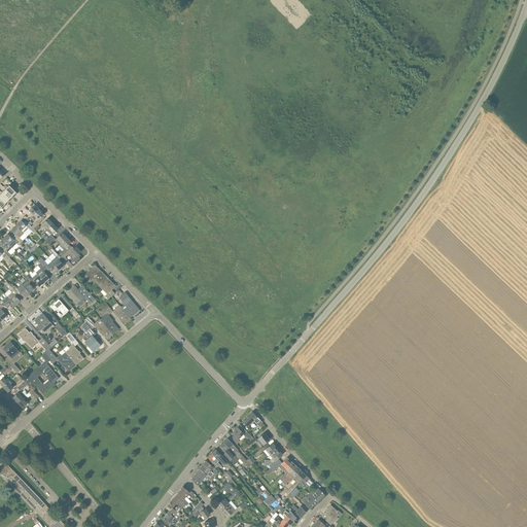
[(5,189),(12,197),(19,190),(11,183),(5,189)]
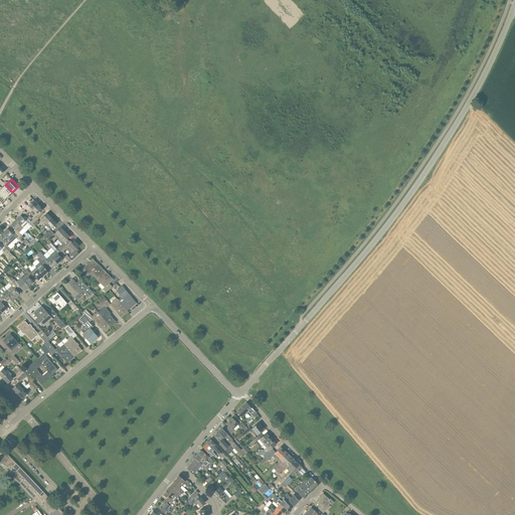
[(8,195),(12,192),(5,185),(1,188),(8,195)]
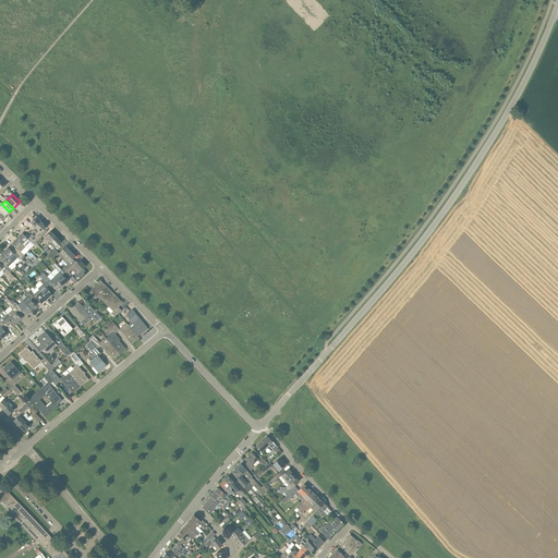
[(0,209),(5,216),(9,211),(1,204),(0,205),(0,209)]
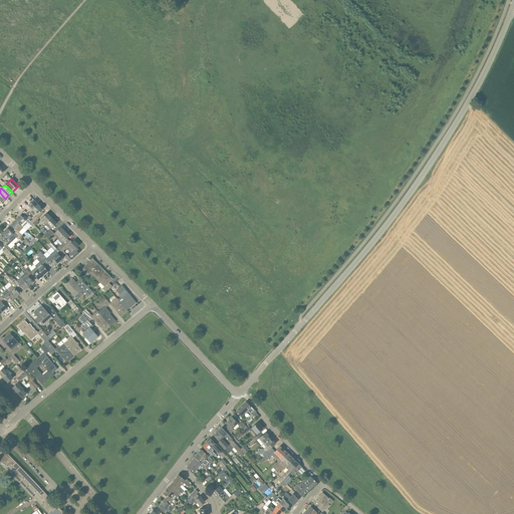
[(26,217),(31,212),(38,204),(34,200),(28,206),(30,208),(26,212),(24,210),(22,213),(24,216),(26,217)]
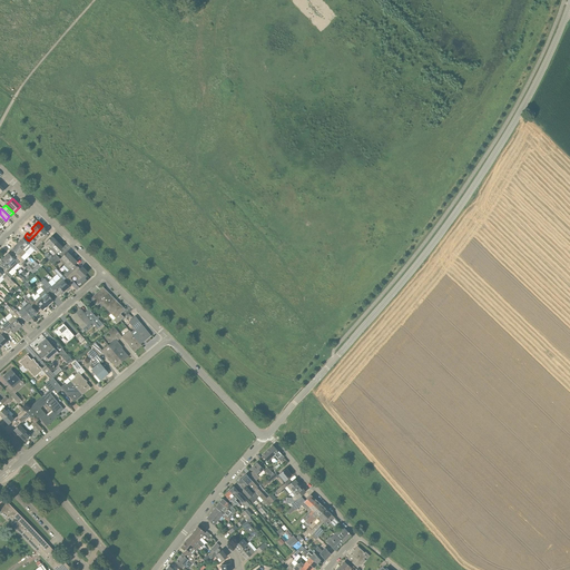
[(42,226),(35,235),(37,238),(39,236),(41,237),(48,232),(42,226)]
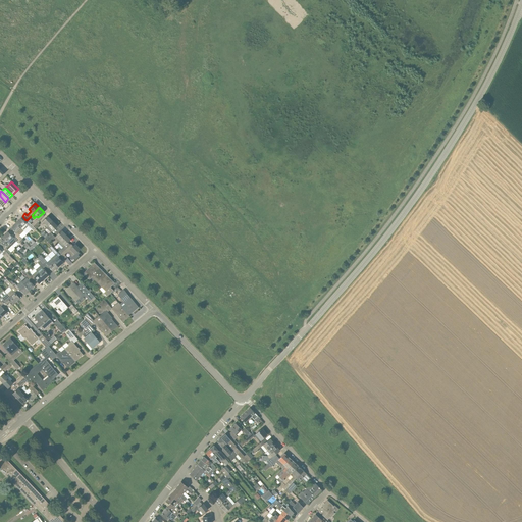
[(43,221),(47,226),(53,221),(48,216),(43,221)]
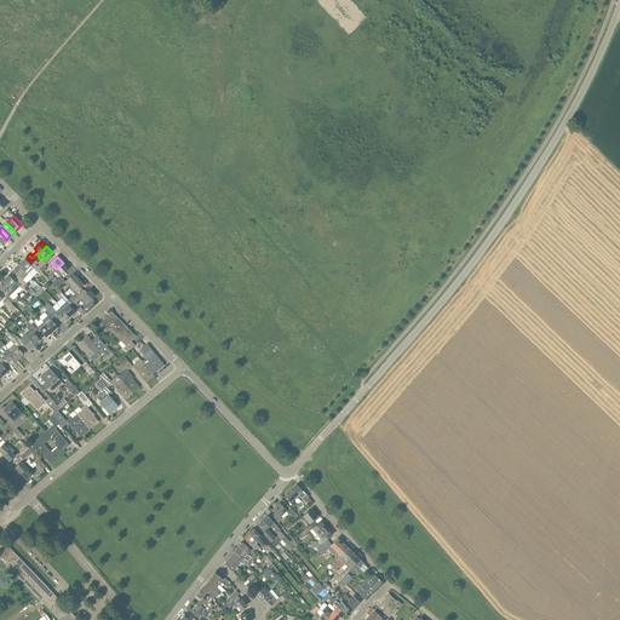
[(39,275),(42,271),(39,269),(36,267),(34,264),(32,262),(29,260),(28,262),(24,259),(19,265),(28,274),(34,269),(39,275)]
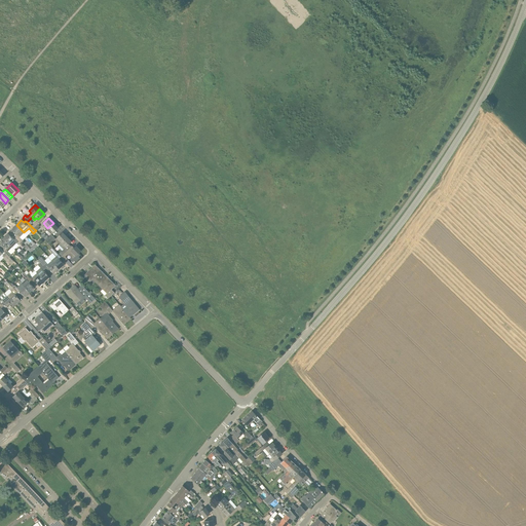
[(46,229),(51,234),(52,233),(58,228),(53,223),(47,228),(46,229)]
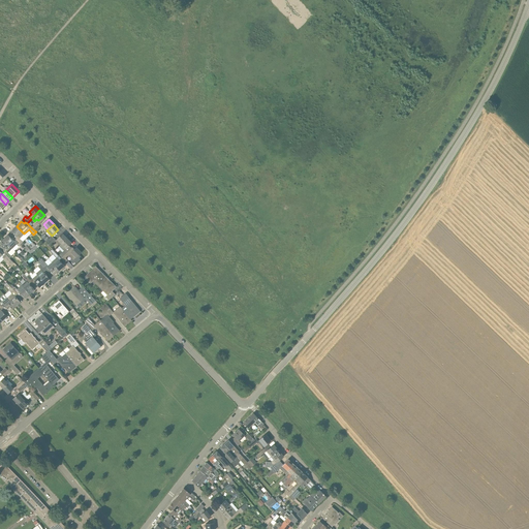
[(11,236),(21,244),(23,242),(20,239),(24,234),(17,226),(11,231),(13,234),(11,236)]
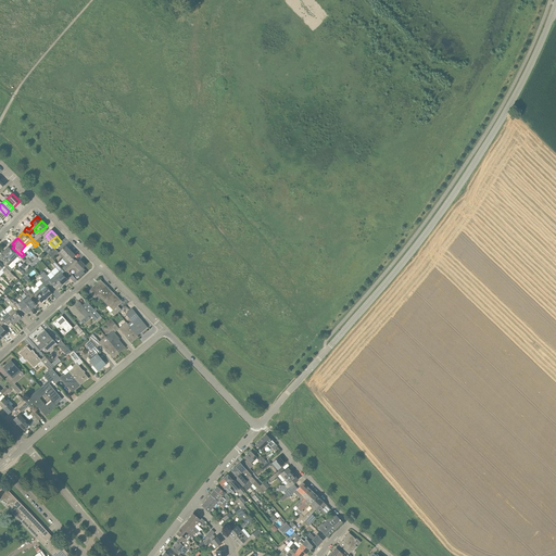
[(60,252),(59,252),(58,253),(63,258),(71,251),(66,245),(60,252)]
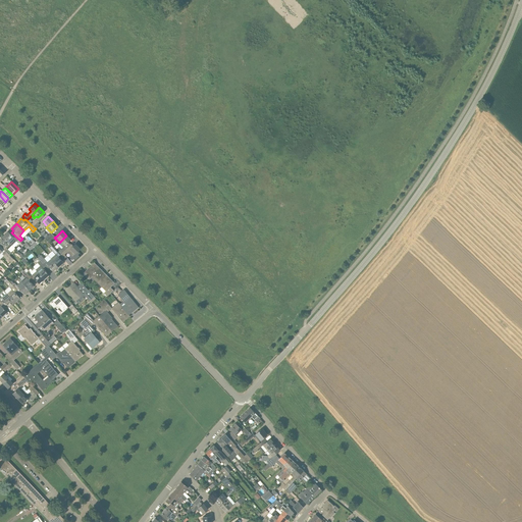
[(14,247),(20,241),(11,232),(9,233),(7,231),(3,237),(10,244),(13,247),(14,247)]
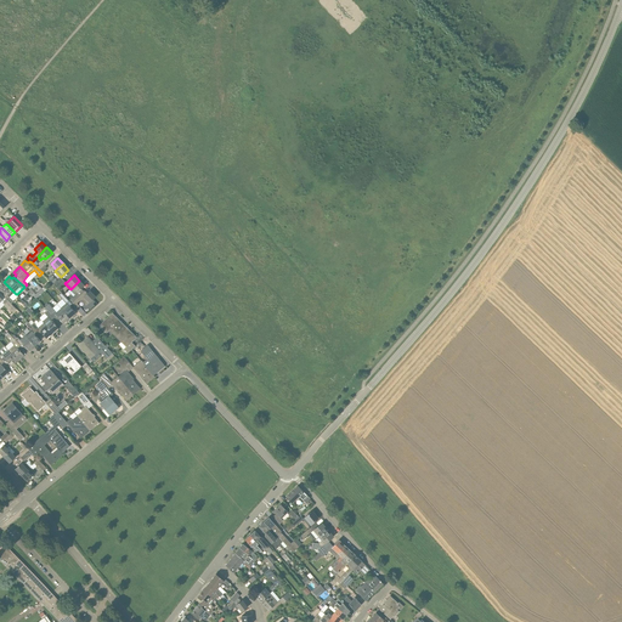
[(54,284),(56,287),(63,280),(61,277),(55,283),(54,284)]
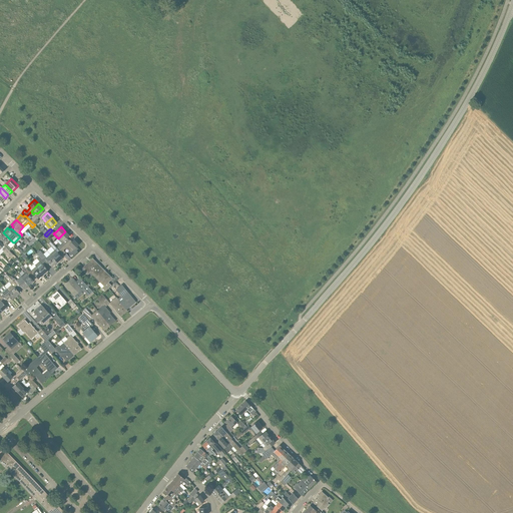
[(53,233),(54,232),(52,230),(46,236),(48,238),(53,233)]
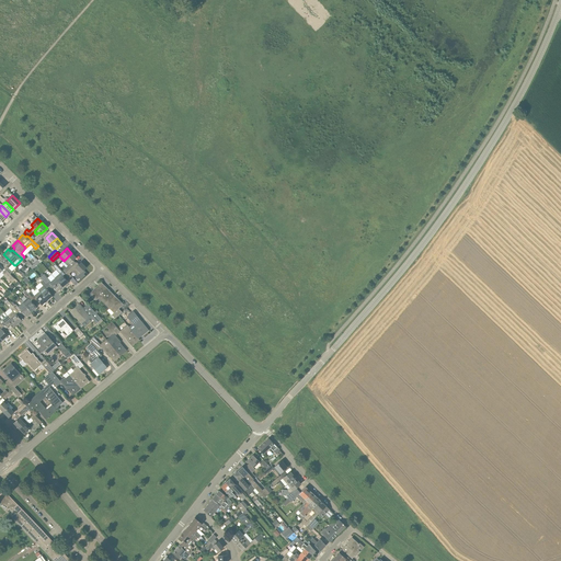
[(67,271),(72,266),(70,264),(76,258),(71,253),(64,261),(63,261),(67,266),(63,271),(64,273),(67,271)]
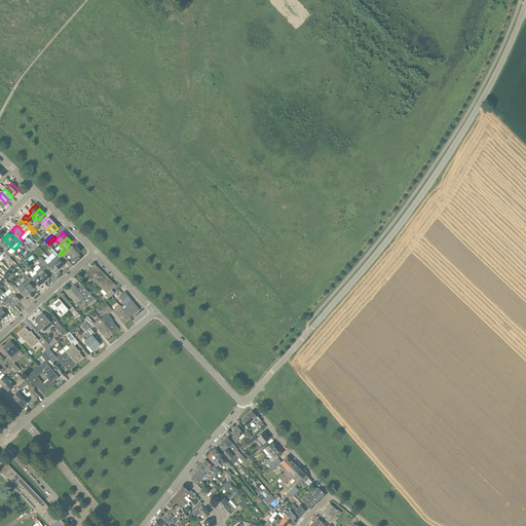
[(5,253),(9,257),(11,255),(7,251),(8,250),(7,249),(10,246),(3,238),(0,240),(0,243),(5,250),(3,251),(5,253)]
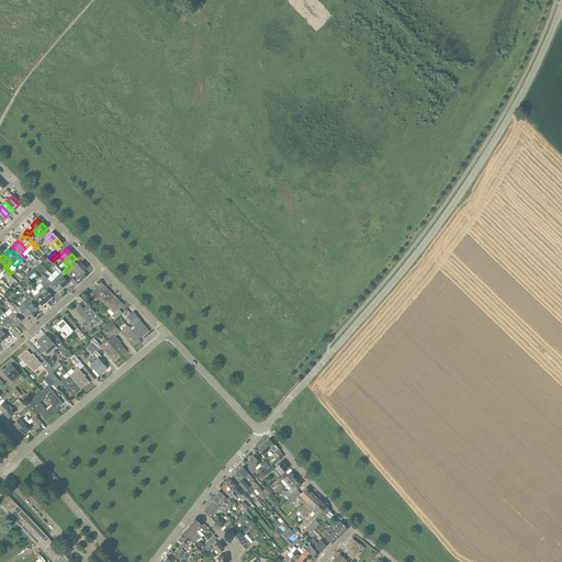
[(64,273),(66,276),(69,279),(71,277),(69,274),(74,271),(78,277),(86,268),(81,262),(78,265),(76,262),(72,267),(67,271),(64,273)]
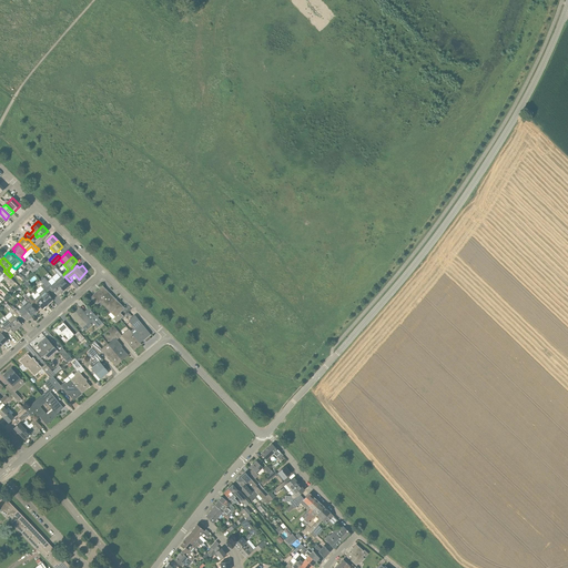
[(56,282),(63,291),(69,285),(64,281),(67,279),(64,276),(63,274),(56,267),(53,270),(60,277),(56,281),(56,282)]
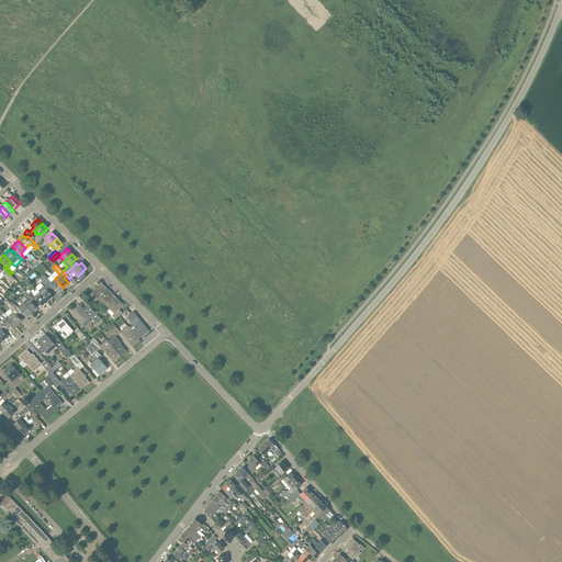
[(6,270),(2,273),(11,282),(14,280),(10,274),(6,270)]
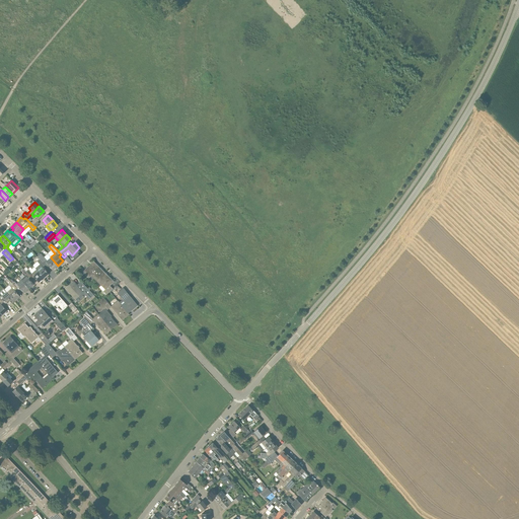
[(55,268),(58,266),(51,257),(47,261),(41,253),(38,256),(40,260),(44,264),(46,262),(48,265),(53,270),(54,271),(56,269),(55,268)]
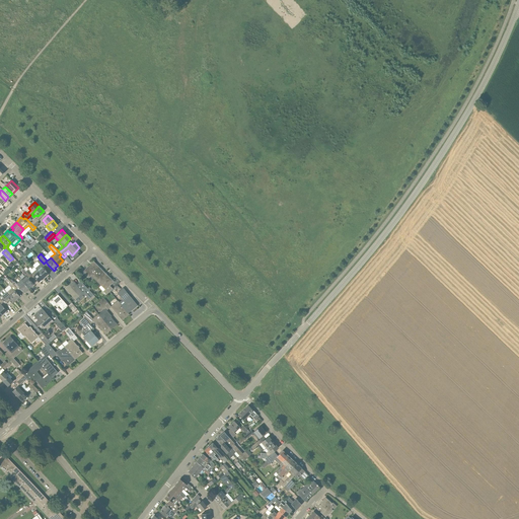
[(83,272),(89,278),(91,276),(105,290),(103,292),(106,295),(114,288),(109,285),(113,283),(103,275),(104,274),(93,262),(83,272)]
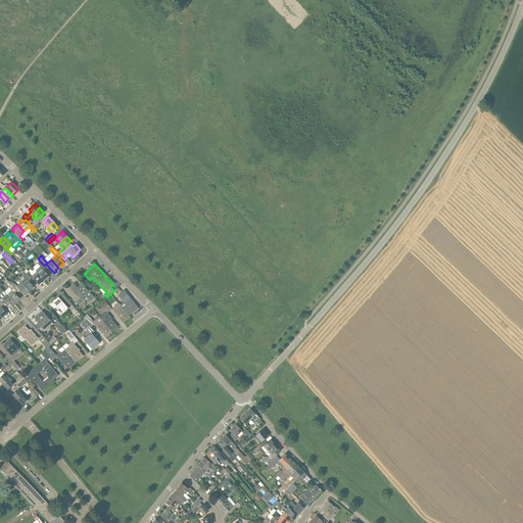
[(38,274),(44,280),(49,276),(43,270),(38,274)]
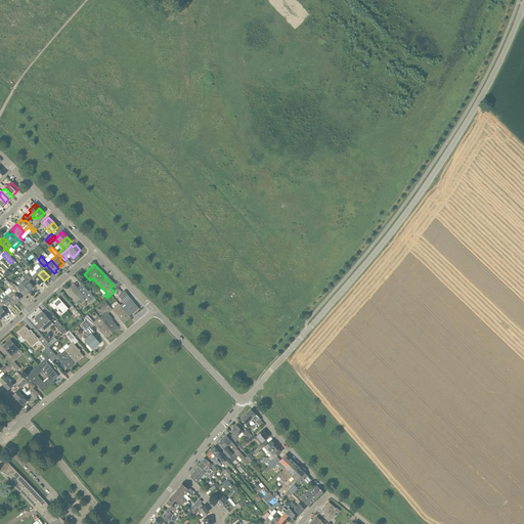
[(23,284),(29,291),(34,287),(28,280),(30,278),(24,271),(22,273),(27,279),(23,284)]
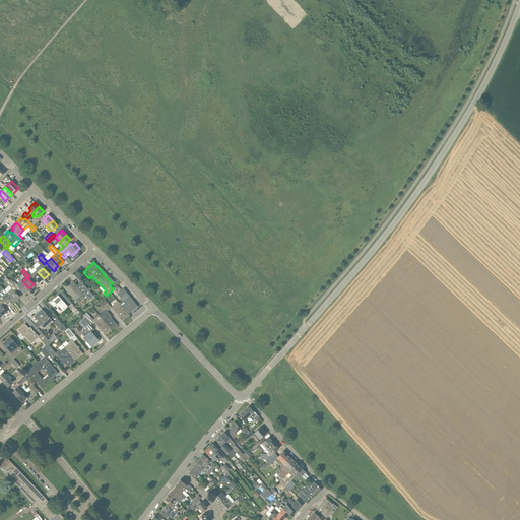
[(39,282),(44,278),(38,272),(34,276),(39,282)]
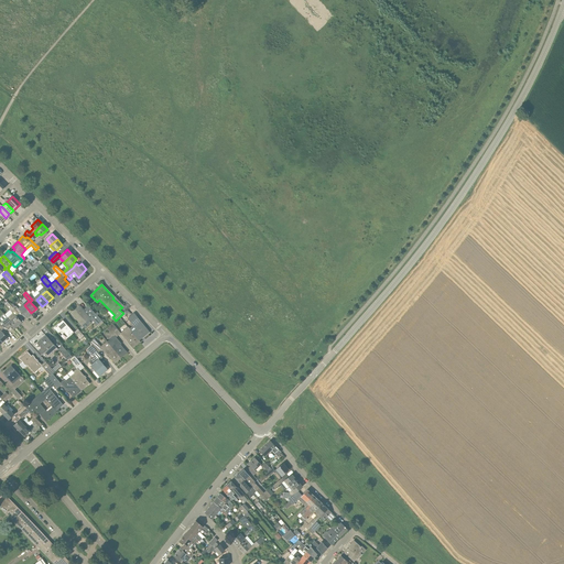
[(21,317),(11,305),(8,302),(6,305),(12,313),(8,317),(10,321),(15,327),(21,322),(19,320),(21,317)]
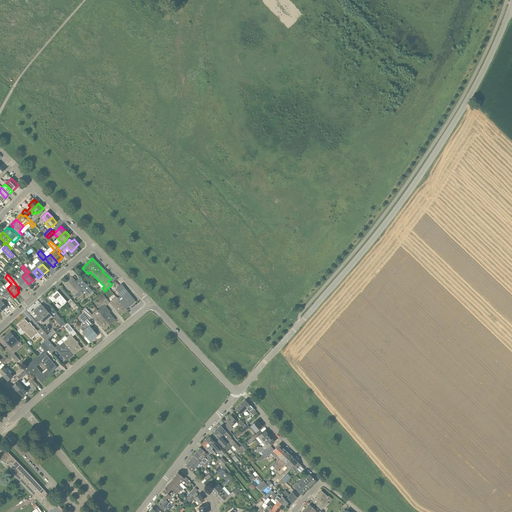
[(28,284),(22,277),(21,276),(16,280),(14,278),(12,276),(10,277),(19,288),(21,286),(23,289),(28,284)]
